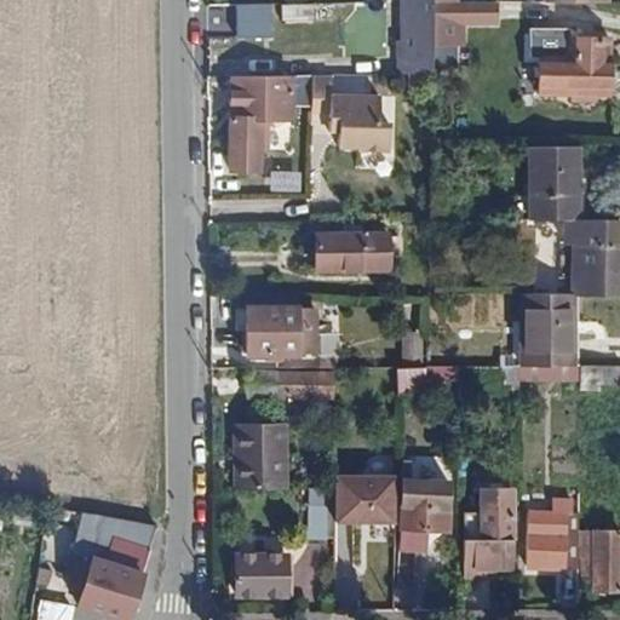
[(435,46),(468,46),(466,27),(499,26),(499,3),(463,4),(434,4),(435,46)]
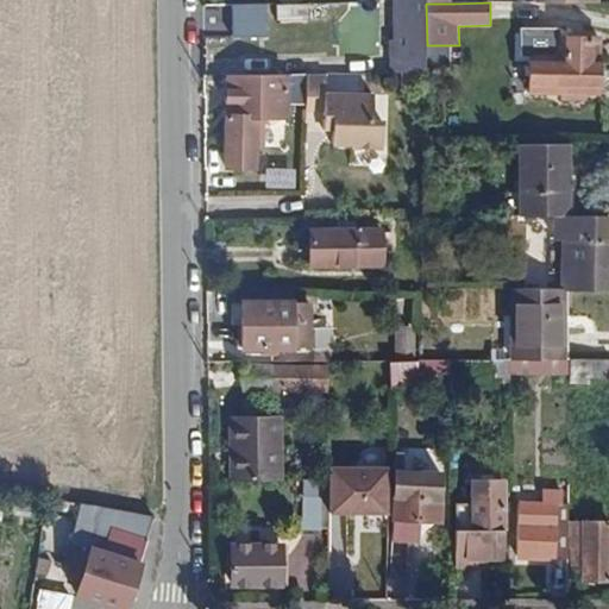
[(425,74),(427,45),(426,4),(395,4),(395,58),(391,57),(391,74),(402,74),(420,74),(425,74)]
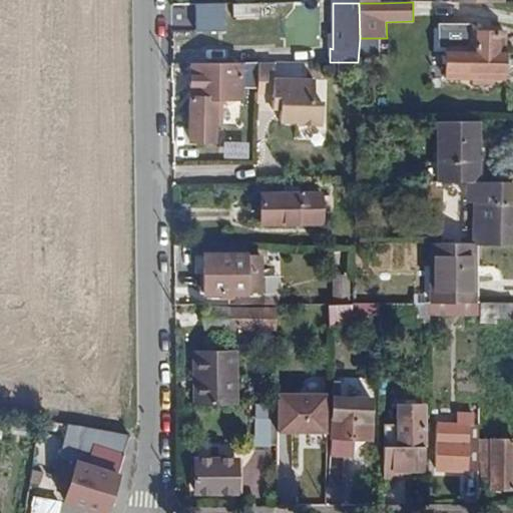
[(226,32),(225,4),(195,5),(195,32),(226,32)]
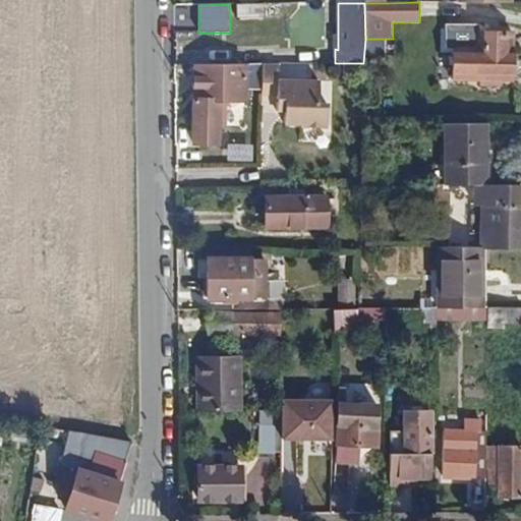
[(502,79),(512,79),(512,32),(464,32),(453,41),(453,78),(480,78),(502,79)]
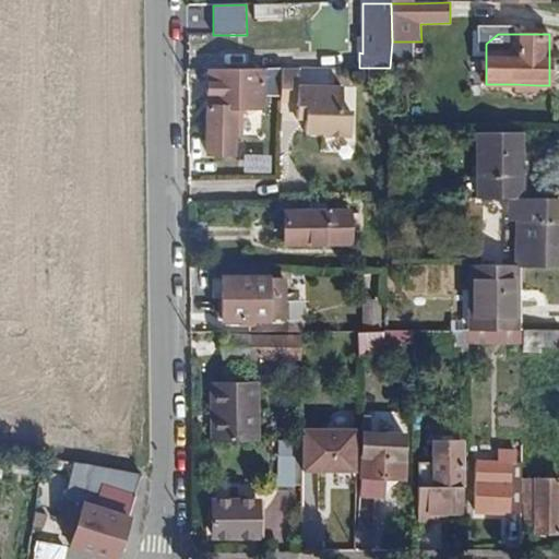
[(221,69),(249,69),(248,54),(221,54),(221,69)]
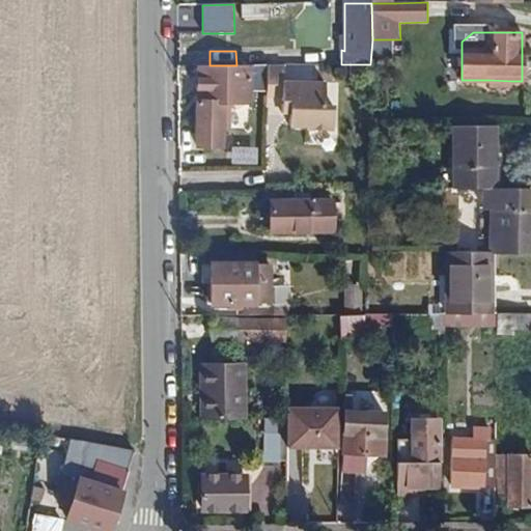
[(351,76),(366,76),(366,64),(351,64),(351,76)]
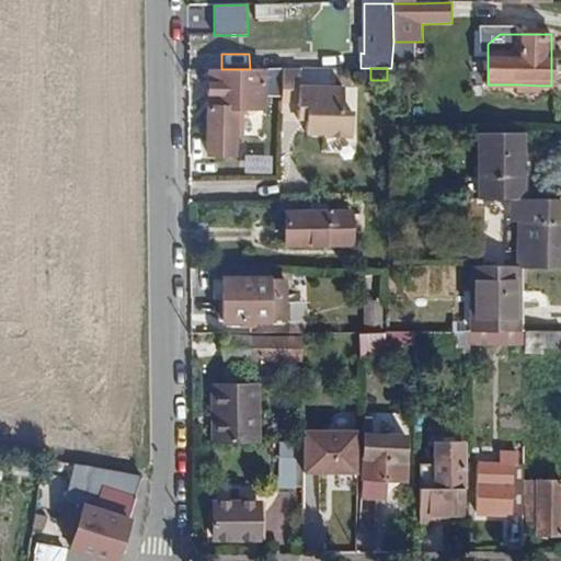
[(221,69),(209,69),(209,101),(215,101),(215,106),(209,106),(209,124),(208,155),(233,155),(235,136),(242,135),(242,109),(264,109),(265,69),(250,69),(221,69)]
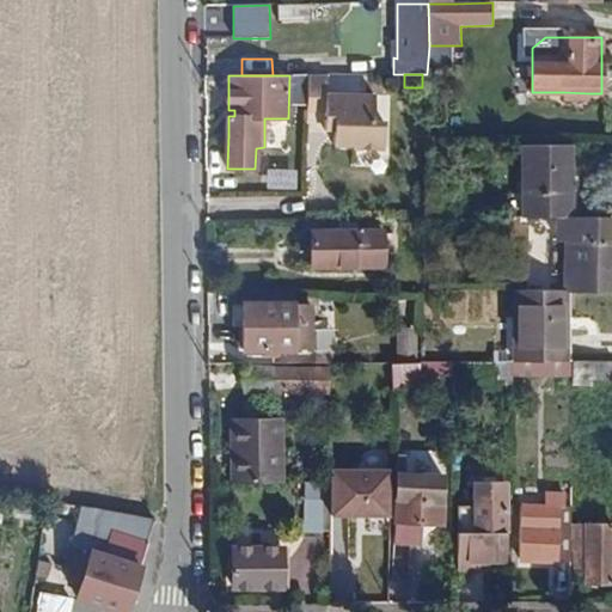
[(325,95),(325,75),(307,75),(306,111),(324,111),(324,129),(332,129),(332,145),(353,145),(353,148),(383,148),(384,121),(373,121),(373,95),(325,95)]
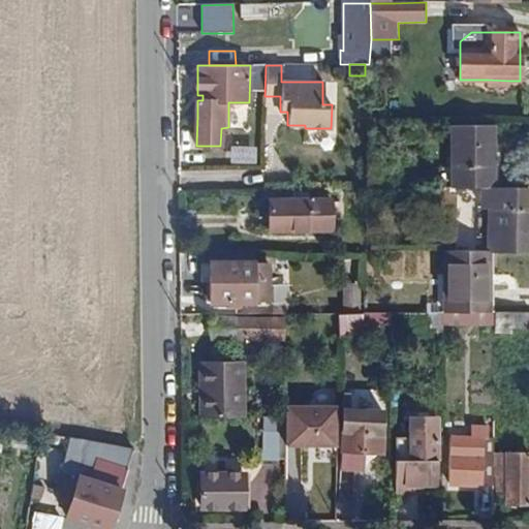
[(452,188),(495,188),(495,126),(452,126),(452,188)]
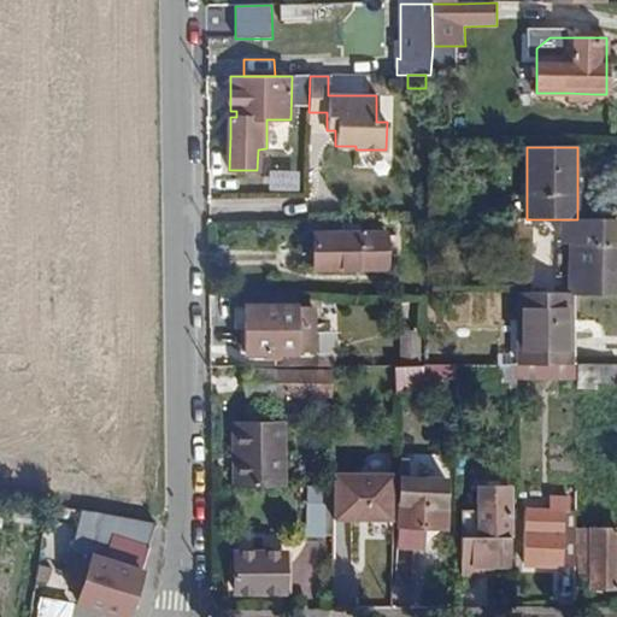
[(577,293),(616,293),(616,241),(616,219),(577,219),(577,239),(576,287),(577,293)]
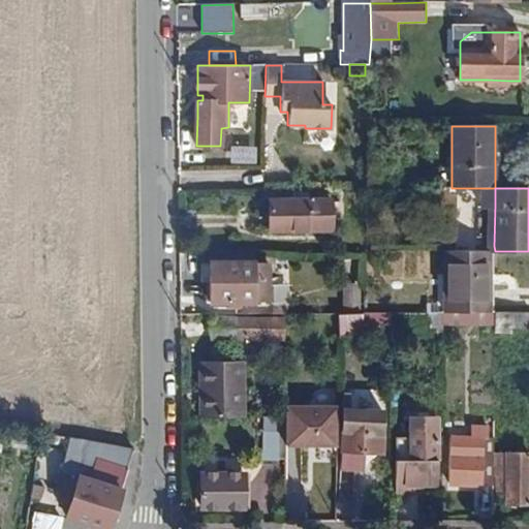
[(270,231),(333,231),(333,199),(269,199),(270,231)]
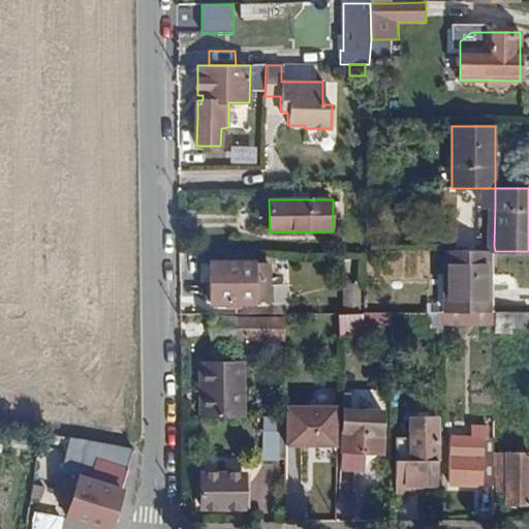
[(483,246),(494,246),(495,205),(483,205),(483,246)]
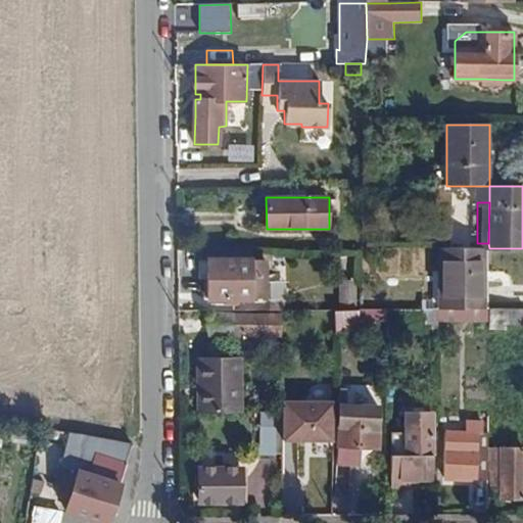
[(471,308),(484,308),(485,248),(439,248),(438,310),(471,308)]
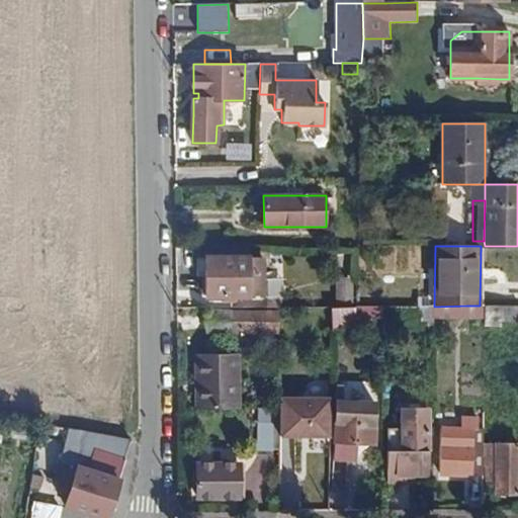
[(205,297),(264,296),(264,257),(205,257),(205,297)]
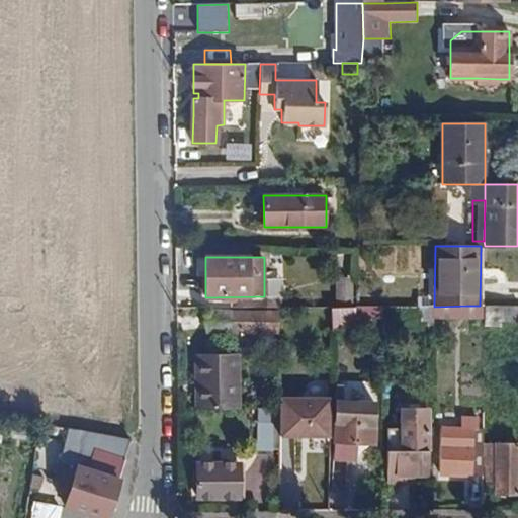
[(338,303),(351,304),(352,286),(339,285),(338,303)]
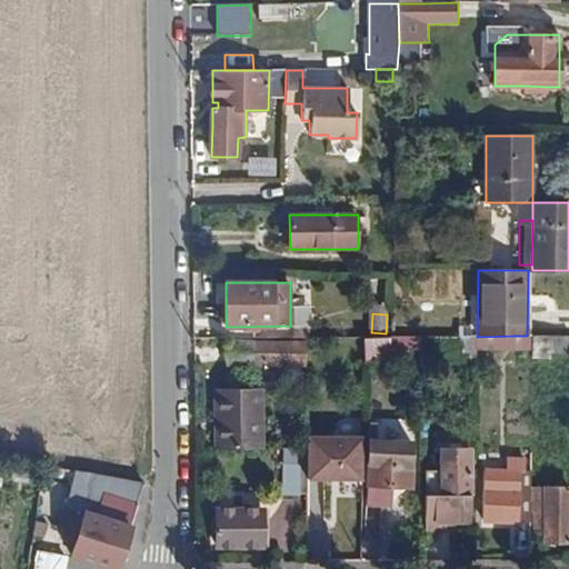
[(422,336),(403,336),(403,352),(422,352),(422,336)]
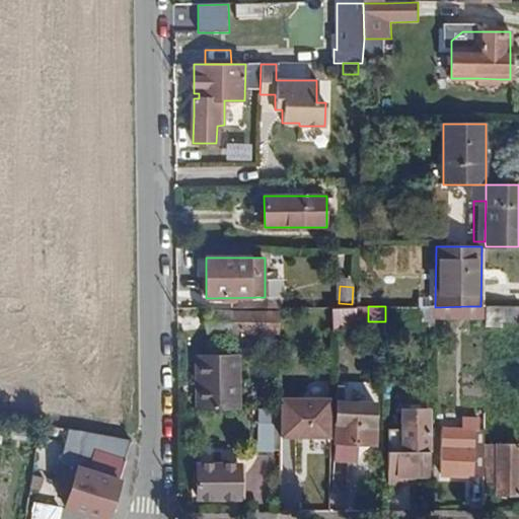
[(467,316),(485,317),(485,306),(480,306),(467,306),(467,316)]
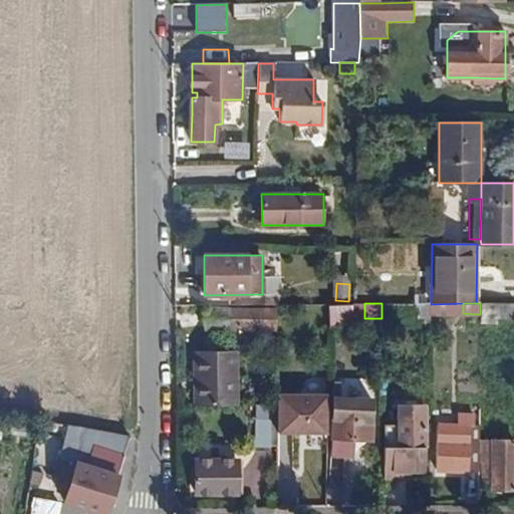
[(488,318),(513,319),(513,303),(480,303),(480,314),(480,324),(488,324),(488,318)]
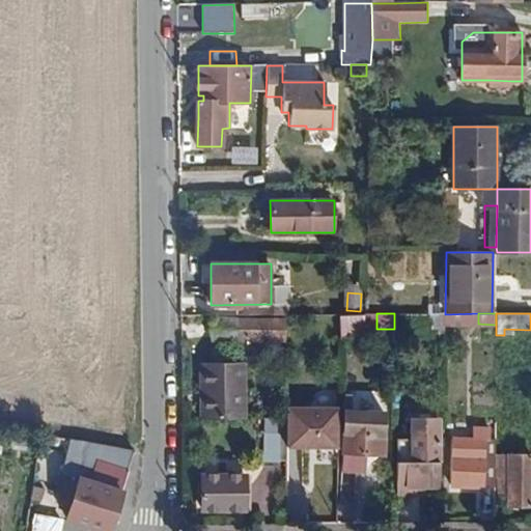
[(367,314),(342,315),(342,338),(368,338),(367,314)]
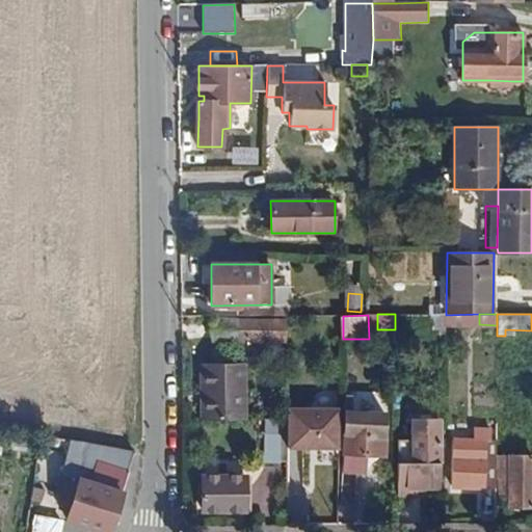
[(410,329),(446,329),(446,315),(410,315),(410,329)]
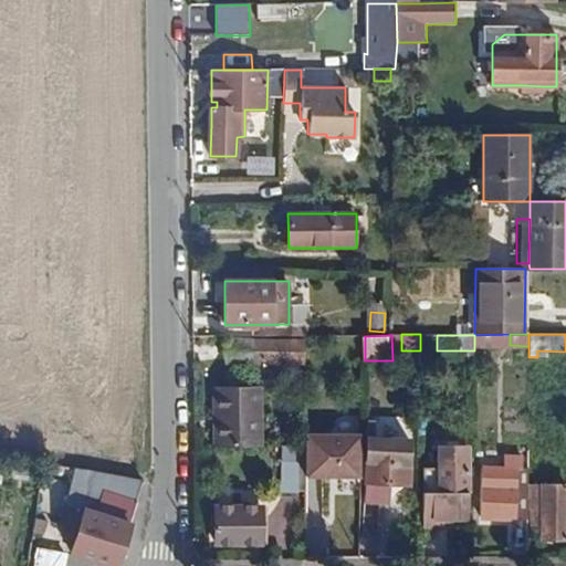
[(227,364),(305,365),(305,339),(227,339),(227,364)]
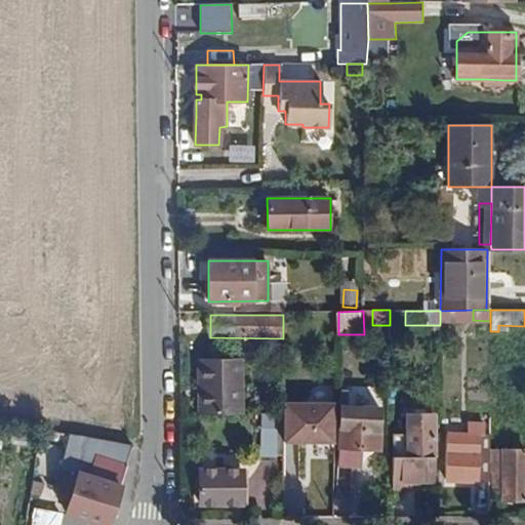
[(199,415),(242,414),(241,358),(198,359),(199,415)]
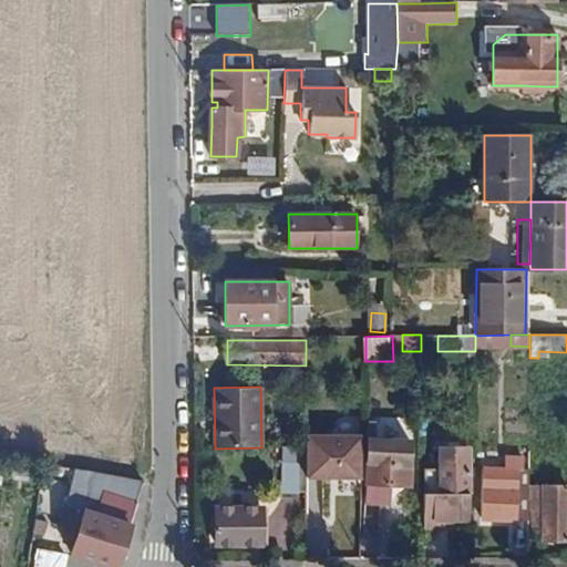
[(392,485),(409,486),(411,442),(397,441),(398,432),(391,432),(391,423),(369,423),(366,504),(383,505),(383,498),(391,500),(392,485)]
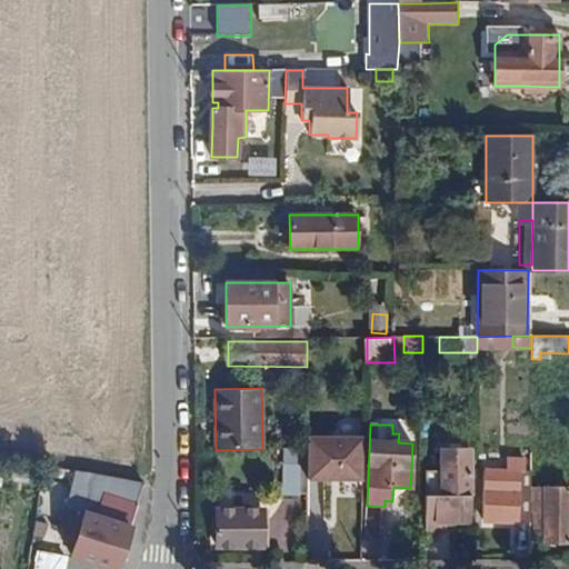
[(307,476),(362,477),(362,443),(362,435),(307,435),(307,448),(307,467),(307,476)]
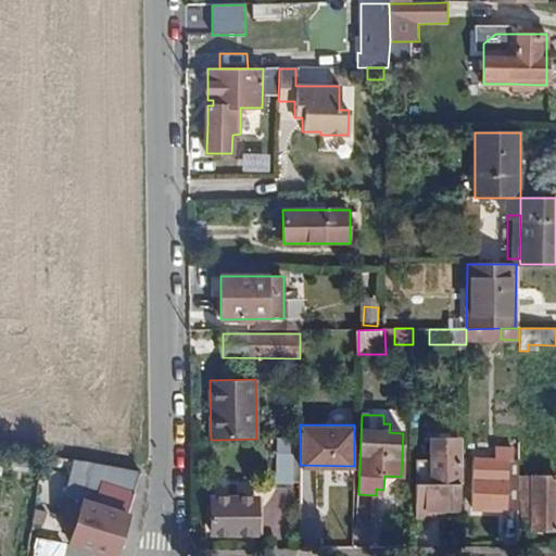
[(276,484),(293,483),(293,456),(300,456),(300,438),(276,439),(276,484)]
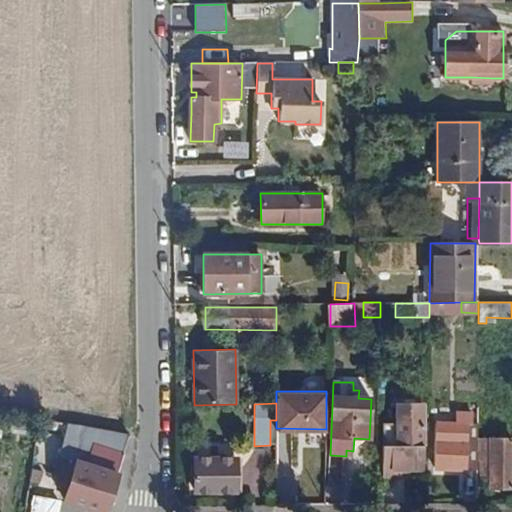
[(407,469),(425,470),(426,423),(424,424),(424,404),(401,404),(400,422),(382,422),(382,477),(398,477),(398,469),(407,469)]
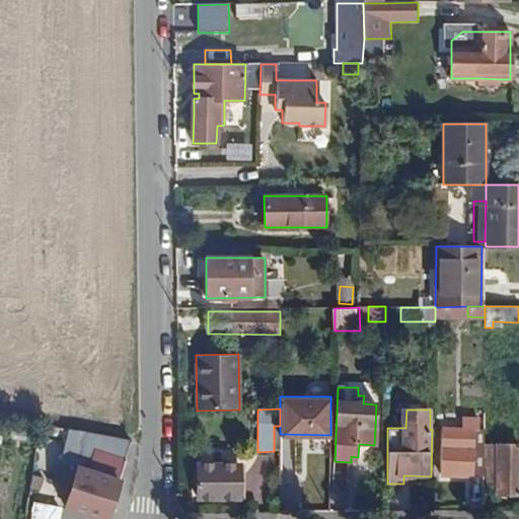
[(484,475),(484,445),(484,430),(479,430),(479,420),(461,419),(461,428),(442,428),(441,473),(484,475)]
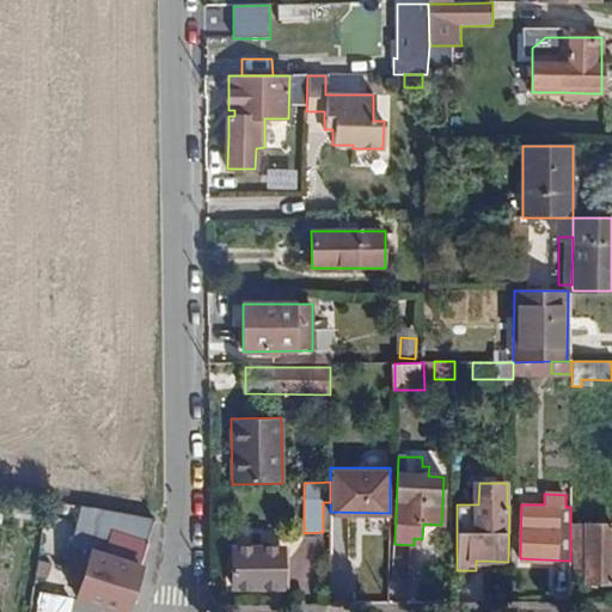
[(123,591),(140,557),(153,515),(95,502),(77,501),(61,564),(67,567),(65,576),(78,580),(72,595),(112,607),(123,591)]
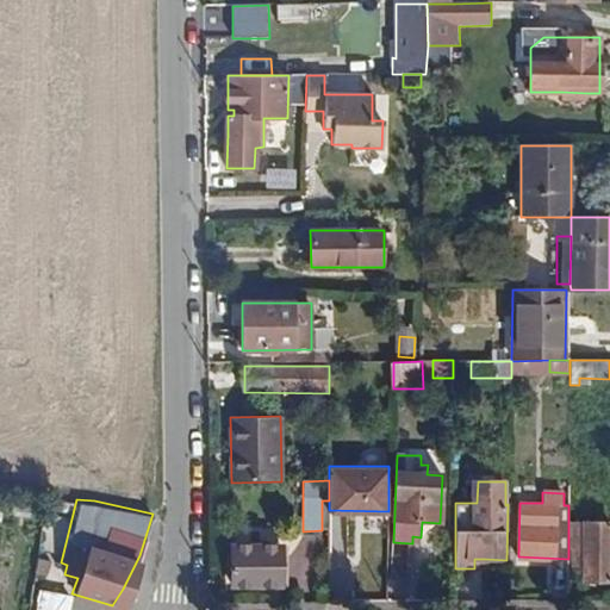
[(583,582),(609,582),(609,524),(568,523),(568,559),(568,573),(583,573),(583,582)]
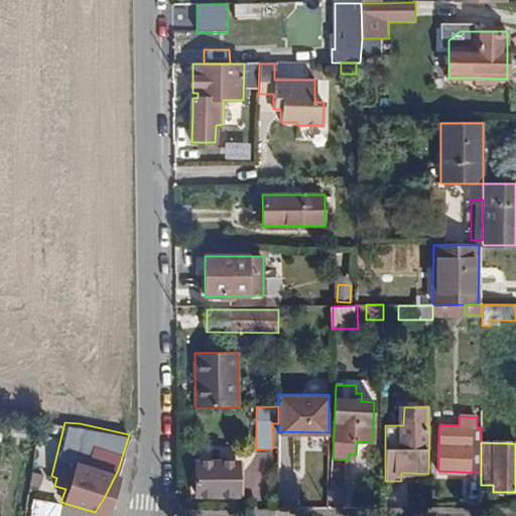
[(197,496),(237,497),(237,463),(197,463),(197,496)]
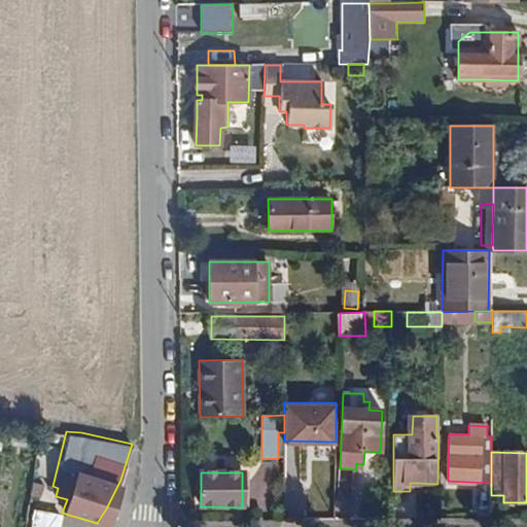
[(26,490),(36,492),(38,482),(26,479),(26,490)]
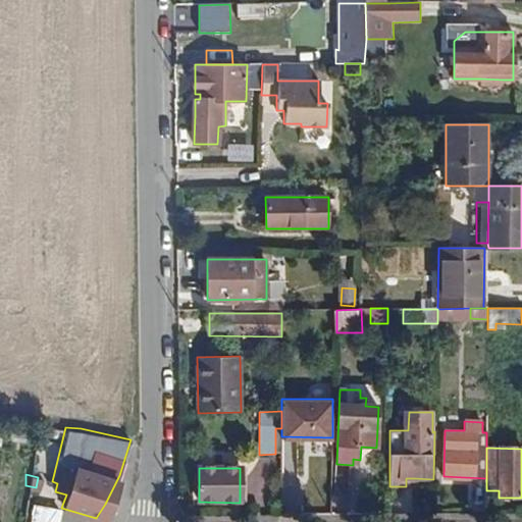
[(96,518),(106,521),(119,475),(105,504),(96,518)]
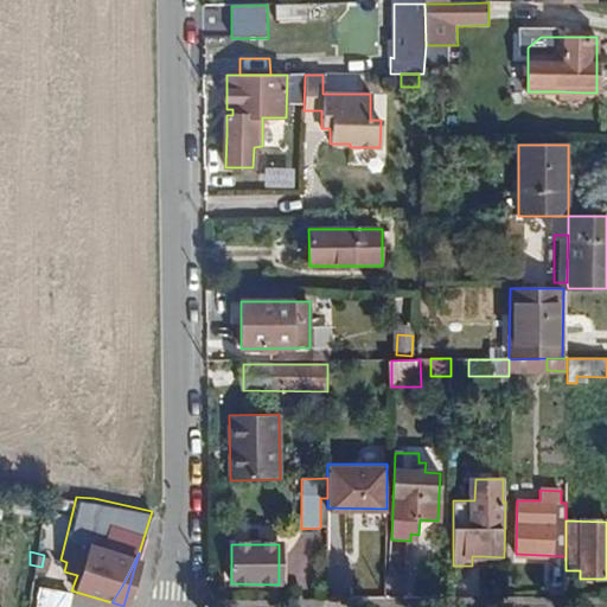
[(472,566),(481,566),(483,556),(472,556),(472,566)]
